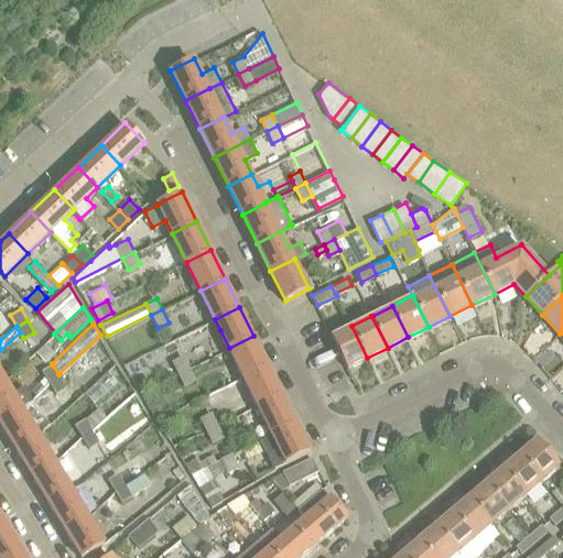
[(348,367),(367,358),(352,326),(333,336),(348,367)]
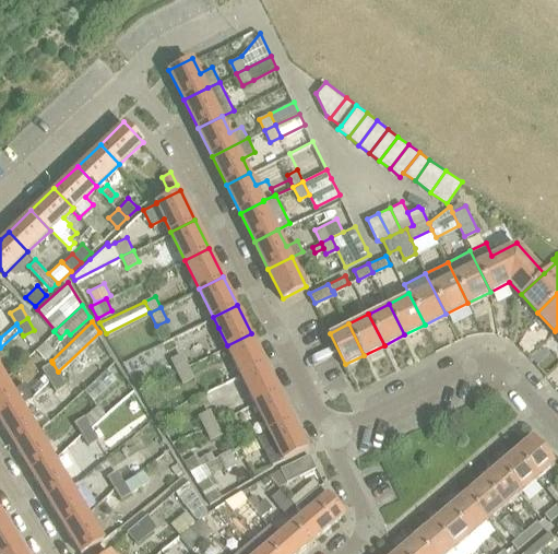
[(251,333),(227,345),(241,374),(265,362),(251,333)]
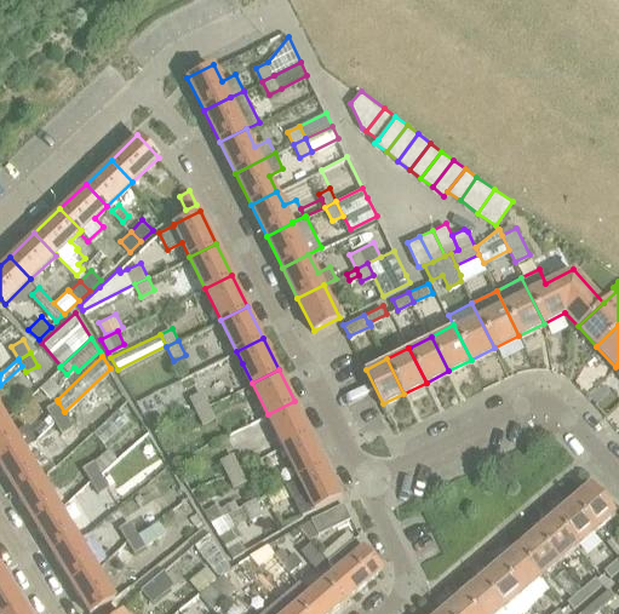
[(191,399),(198,409),(208,405),(204,392),(191,399)]
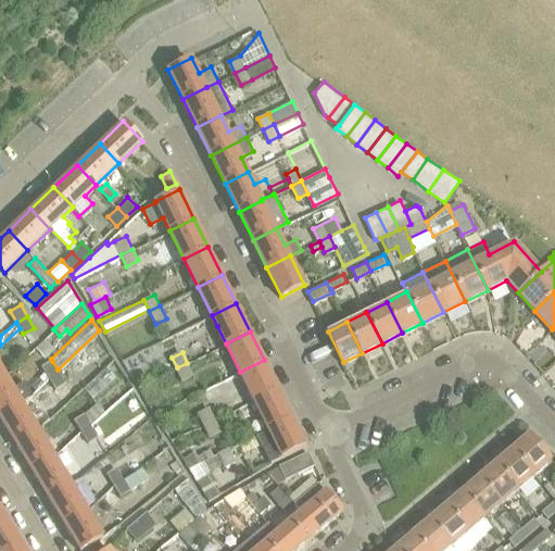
[(240,372),(247,386),(253,399),(254,400),(277,388),(264,360),(240,372)]
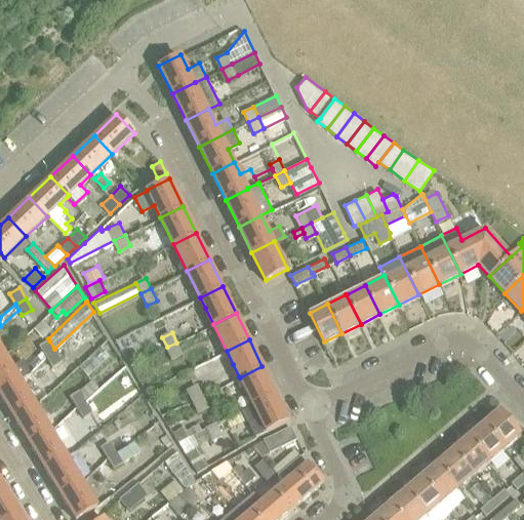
[(46,356),(47,357),(56,351),(54,349),(49,341),(40,346),(42,350),(46,356)]
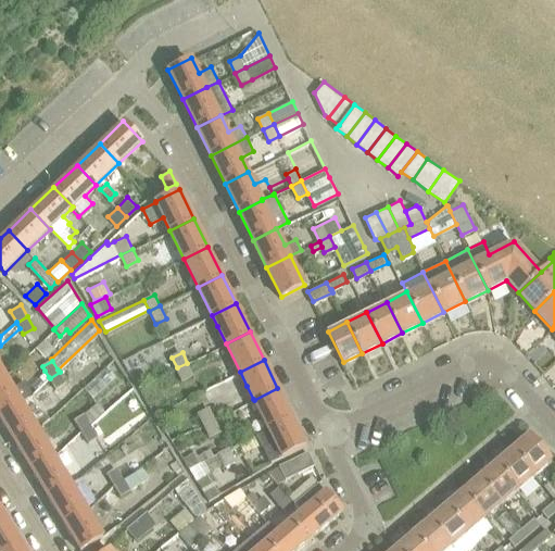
[(193,376),(187,363),(177,367),(183,382),(193,376)]
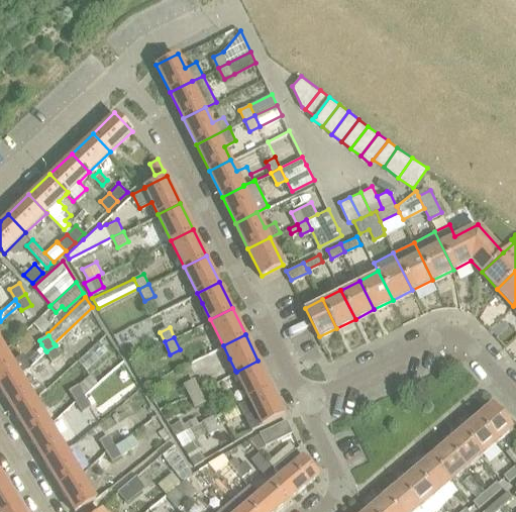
[(99,338),(77,359),(87,369),(109,348),(99,338)]
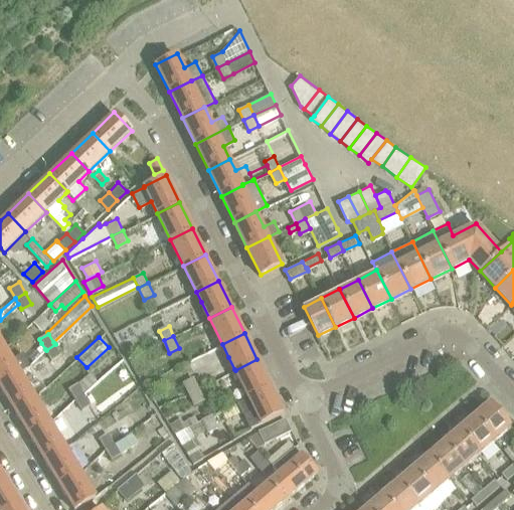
[(41,343),(28,355),(33,360),(45,349),(41,343)]
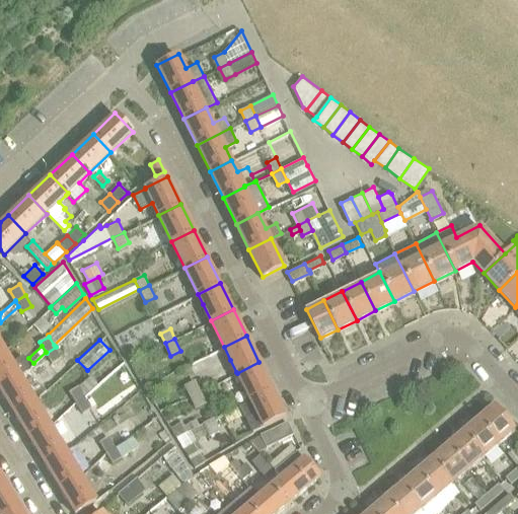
[(62,357),(56,347),(47,353),(53,363),(62,357)]
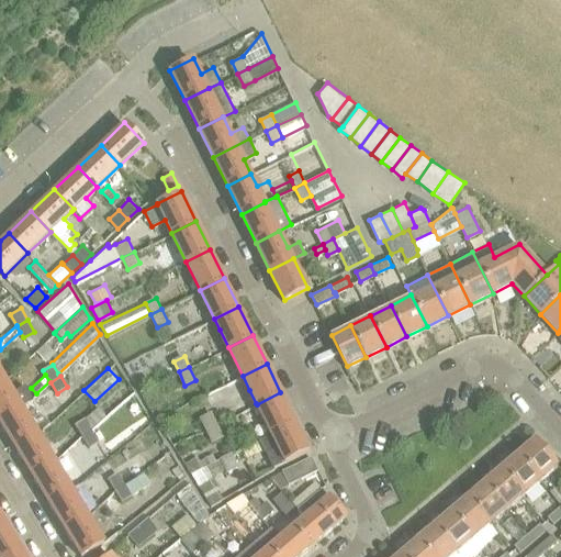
[(13,390),(6,378),(0,380),(0,418),(22,405),(22,404),(33,398),(24,383),(13,390)]
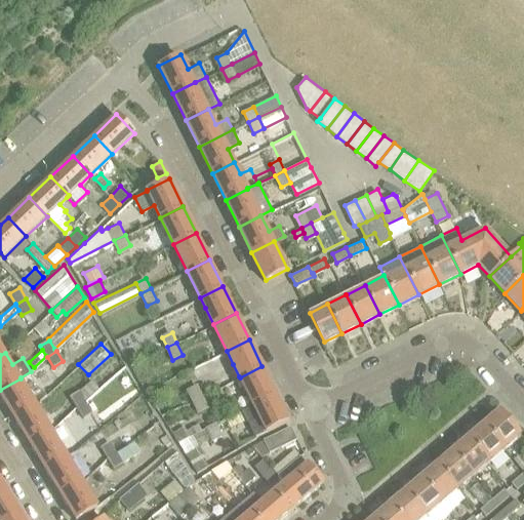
[(234,397),(246,391),(252,403),(275,392),(262,366),(240,377),(239,376),(227,383),(234,397)]
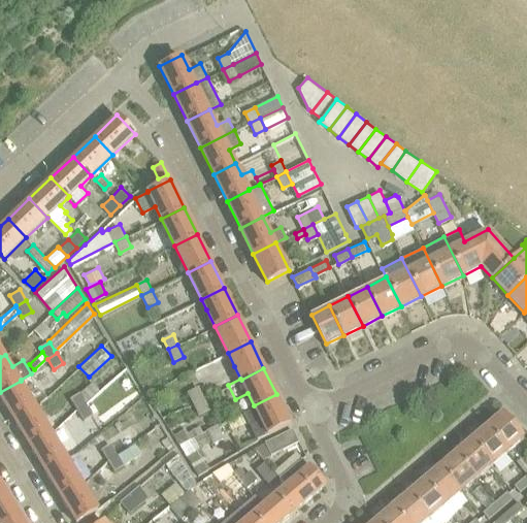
[(36,406),(21,381),(0,392),(0,395),(14,419),(36,406)]
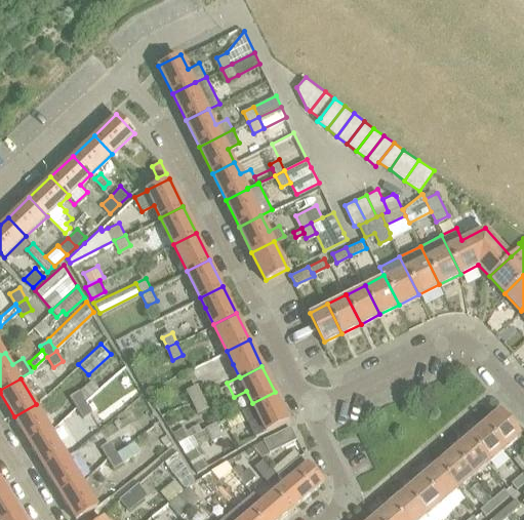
[(93,381),(80,391),(86,399),(99,388),(93,381)]
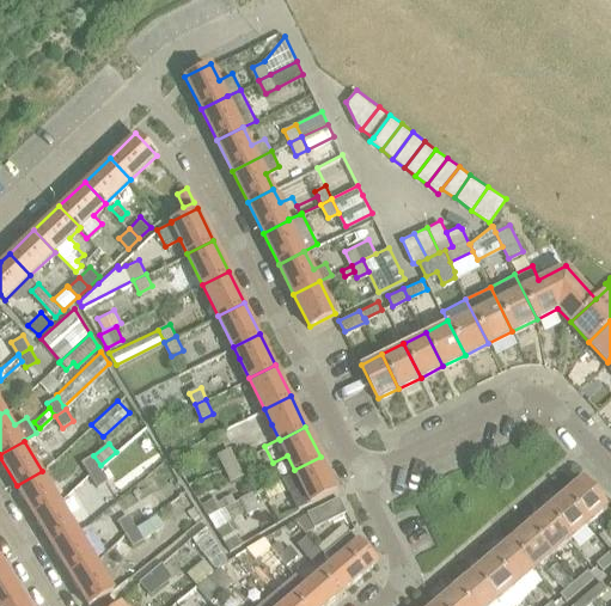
[(219,454),(226,466),(237,460),(231,448),(219,454)]
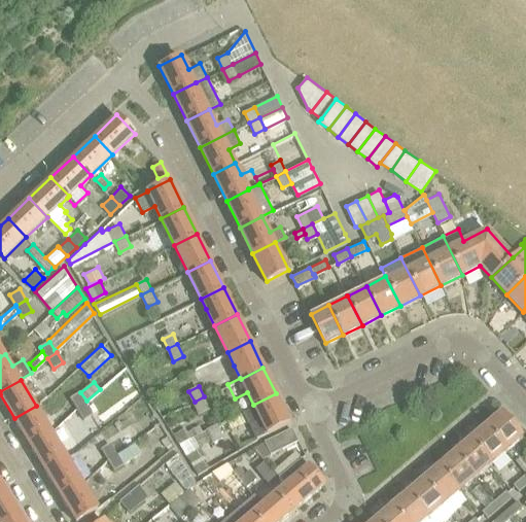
[(71,397),(78,408),(88,403),(86,401),(80,392),(71,397)]
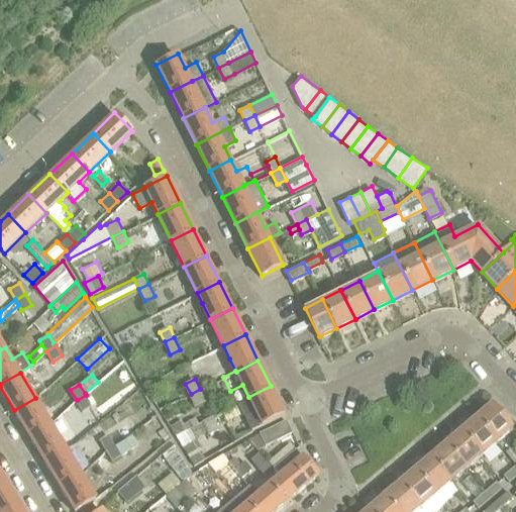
[(271,386),(248,397),(239,402),(252,428),(284,413),(271,386)]
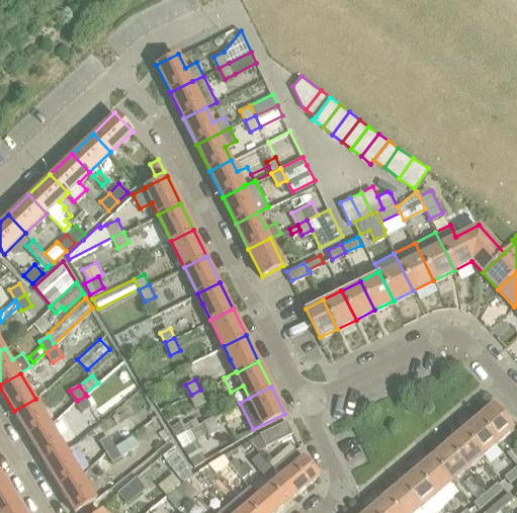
[(206,402),(200,390),(191,395),(196,407),(206,402)]
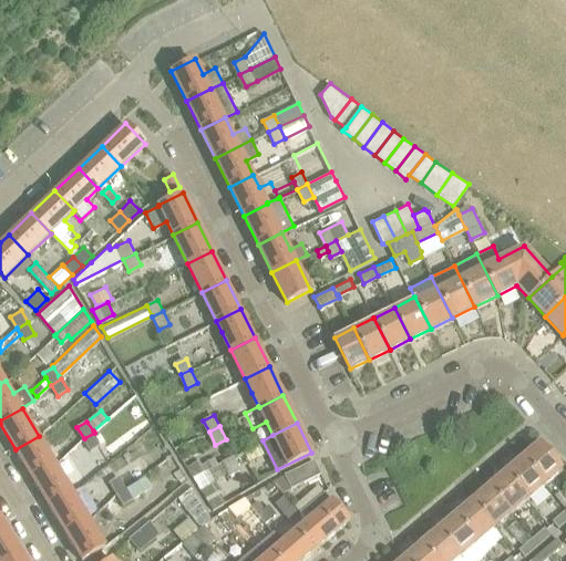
[(101,444),(94,433),(84,438),(91,449),(101,444)]
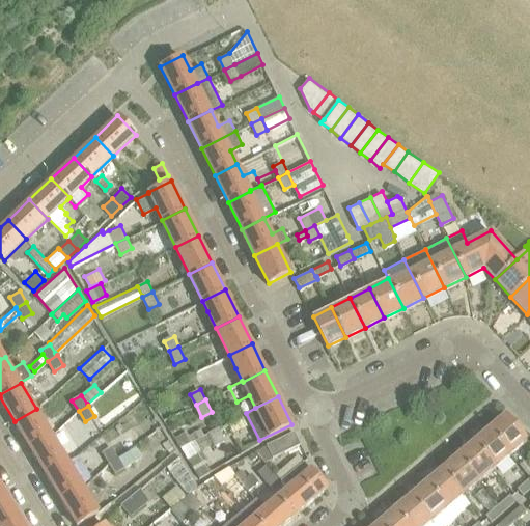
[(44,420),(36,409),(15,421),(30,447),(52,434),(50,431),(60,424),(54,414),(44,420)]
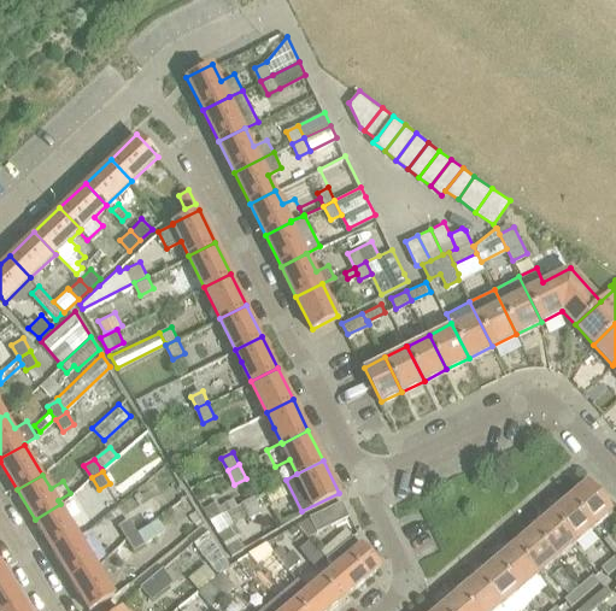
[(587,481),(568,497),(592,526),(611,509),(587,481)]
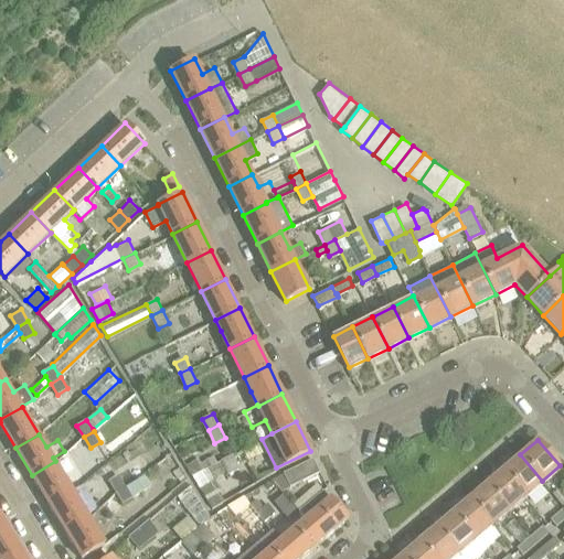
[(199,455),(185,462),(192,473),(208,465),(223,458),(221,452),(214,455),(214,453),(201,460),(199,455)]
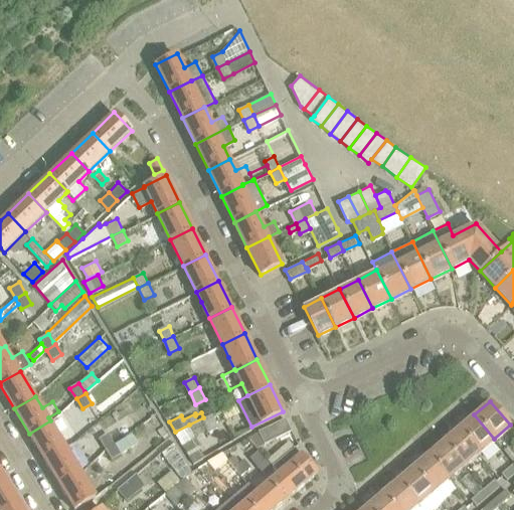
[(213,414),(202,419),(207,431),(218,426),(213,414)]
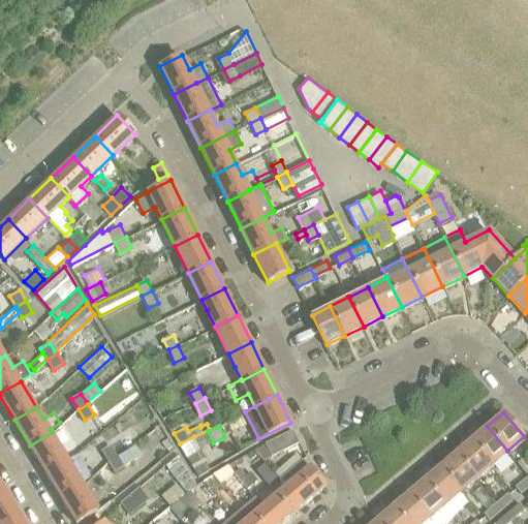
[(487,426),(471,439),(492,464),(507,451),(487,426)]
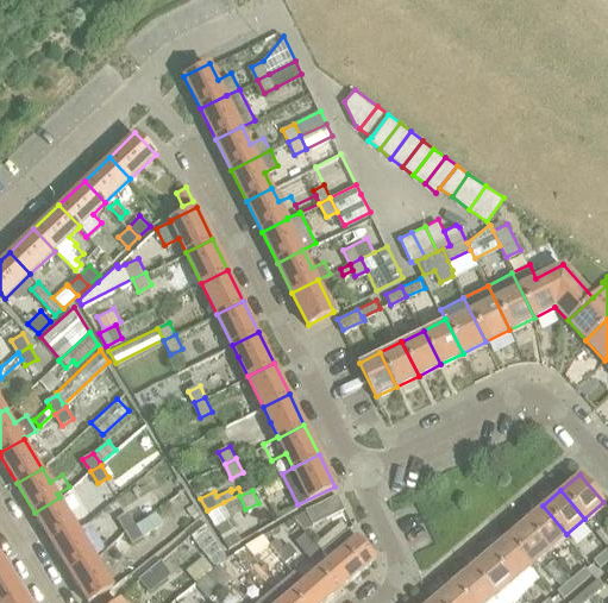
[(313,523),(345,508),(337,492),(306,509),(313,523)]
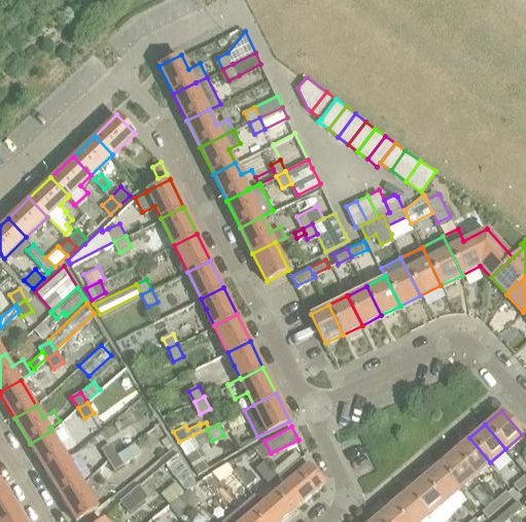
[(30,444),(45,470),(67,456),(51,430),(30,444)]
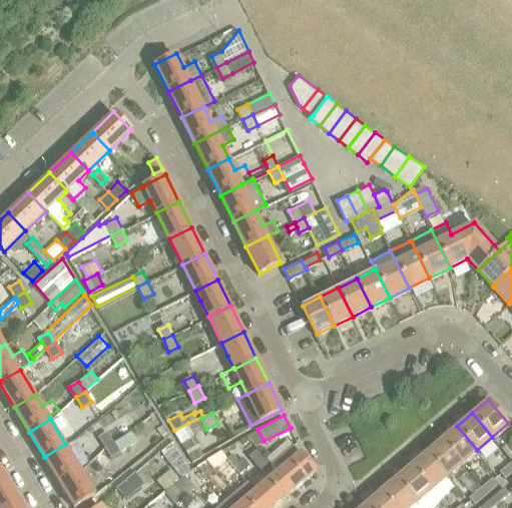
[(457,426),(441,439),(462,463),(477,450),(457,426)]
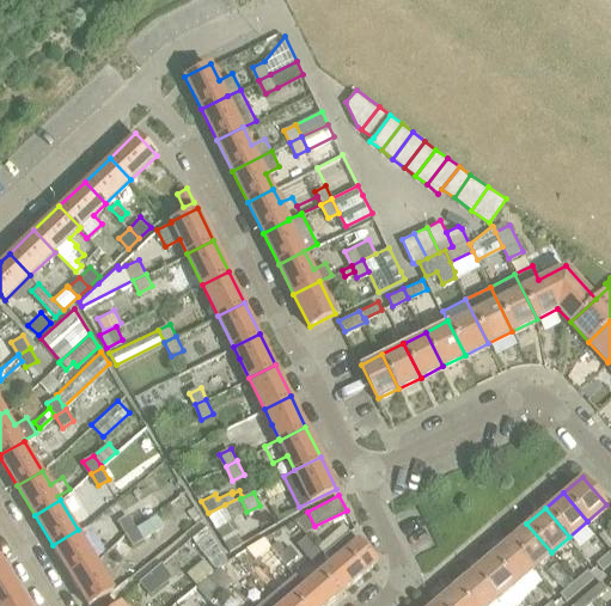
[(118,521),(126,533),(138,526),(129,514),(118,521)]
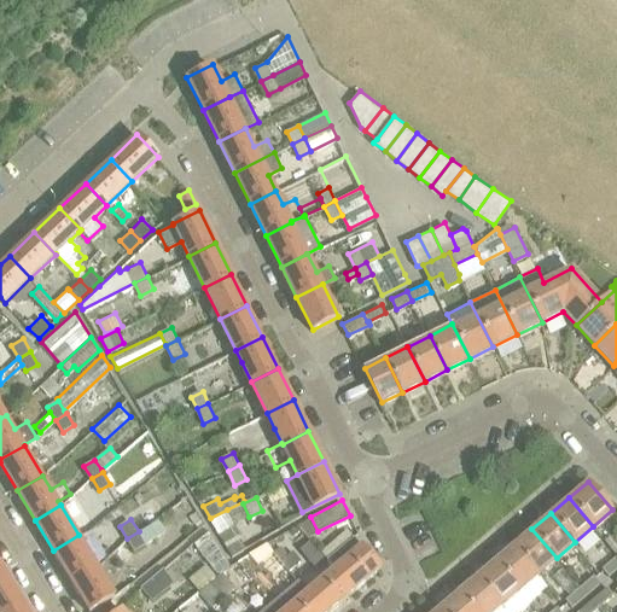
[(209,528),(193,541),(219,573),(223,570),(231,563),(209,528)]
